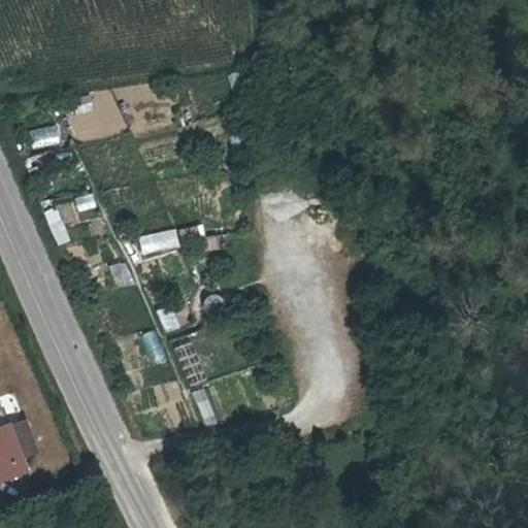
[(139,255),(178,246),(174,228),(135,236),(139,255)]
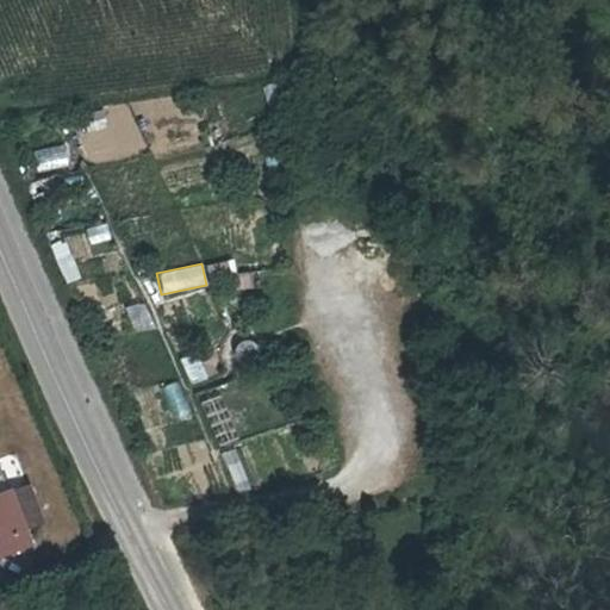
[(145,300),(125,306),(132,334),(153,328),(145,300)]
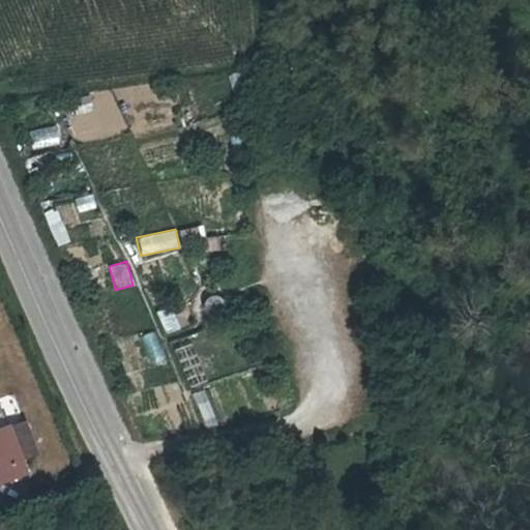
[(227,304),(225,300),(224,297),(221,296),(216,294),(212,295),(208,297),(205,300),(204,304),(204,310),(206,314),(210,317),(215,318),(219,317),(224,314),(226,310),(227,304)]
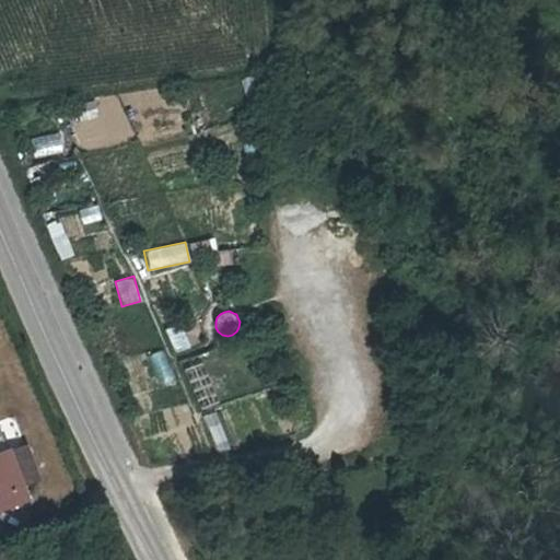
[(153,354),(162,377),(173,374),(164,350),(153,354)]
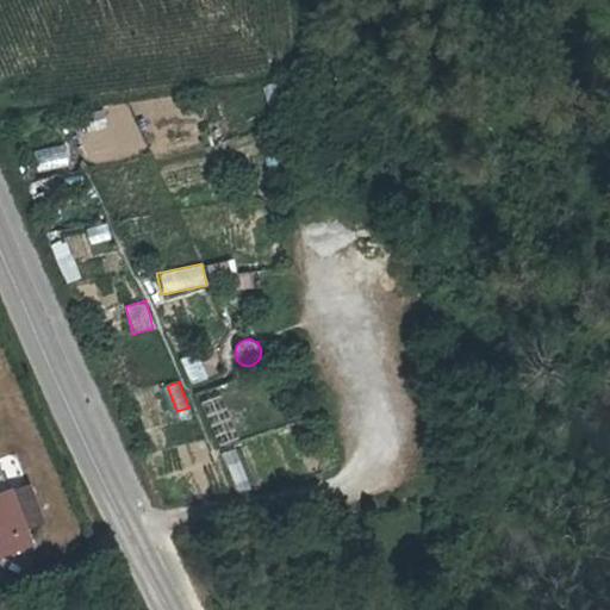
[(218,447),(238,439),(221,392),(200,400),(218,447)]
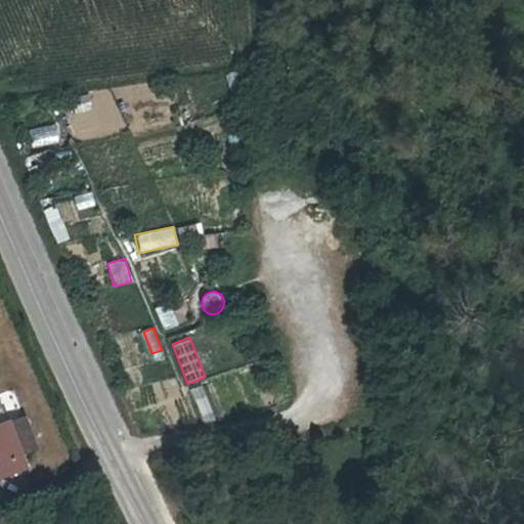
[(190,388),(202,421),(212,417),(202,385),(190,388)]
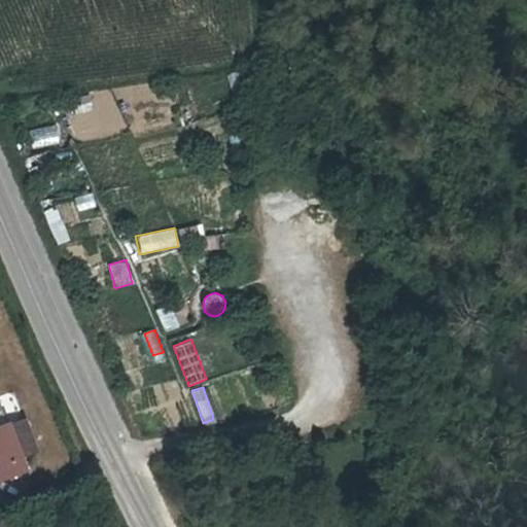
[(0,469),(24,460),(3,419),(0,420),(0,469)]
